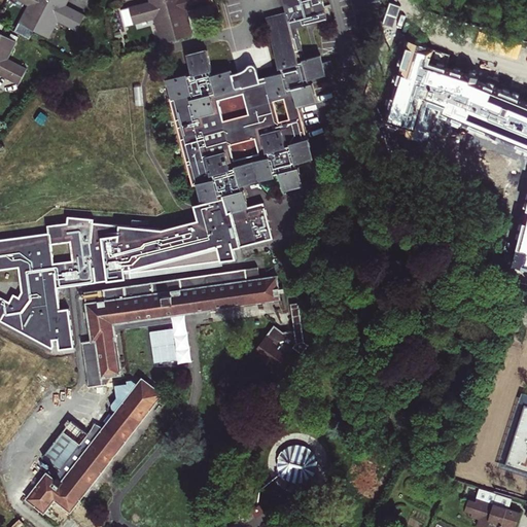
[(34,29),(47,0),(20,0),(28,4),(23,14),(26,16),(23,23),(34,29)]
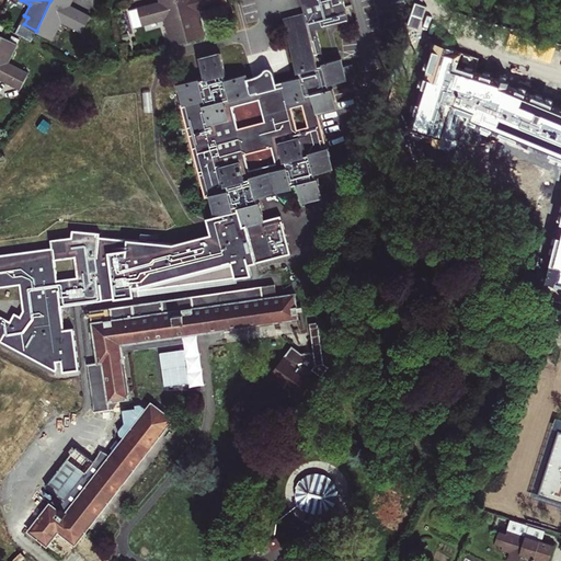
[(69,0),(50,0),(36,31),(48,37),(52,31),(56,32),(61,21),(81,32),(90,14),(72,6),(71,9),(66,7),(68,3),(69,0)]
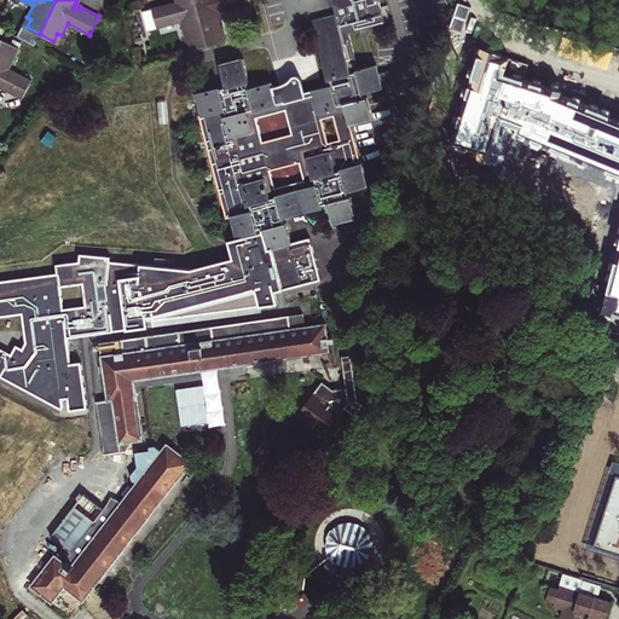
[(207,45),(195,0),(178,0),(179,4),(174,5),(173,1),(152,7),(157,27),(181,21),(186,40),(191,39),(194,48),(207,45)]
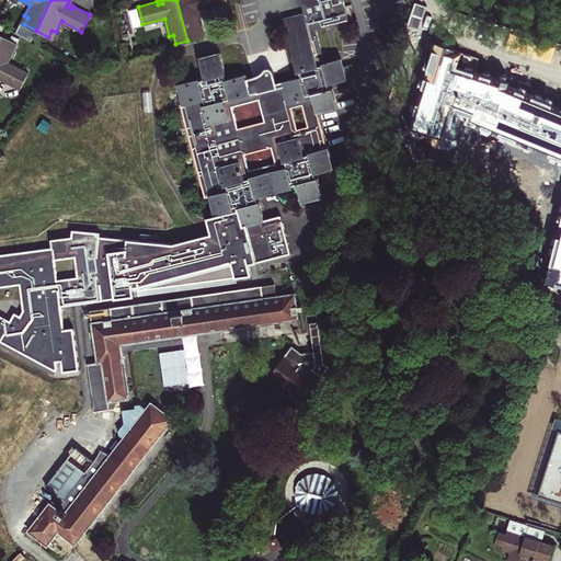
[(176,0),(187,41),(202,36),(199,29),(204,27),(198,9),(227,1),(226,0),(176,0)]
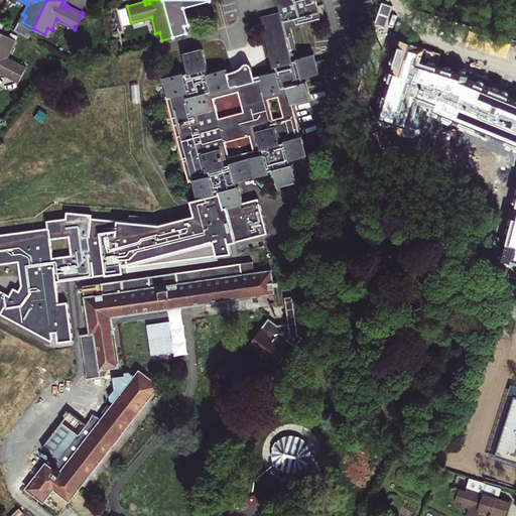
[(315,0),(276,0),(279,11),(292,60),(297,58),(297,56),(298,55),(290,27),(320,19),(315,0)]
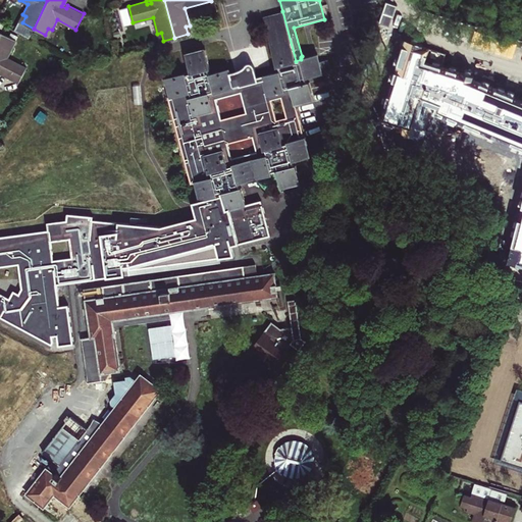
[(205,48),(187,53),(192,72),(187,73),(186,71),(166,76),(170,95),(168,95),(191,183),(197,181),(203,201),(199,202),(204,224),(176,230),(176,228),(160,226),(93,220),(93,216),(67,214),(66,220),(47,223),(49,229),(0,237),(0,317),(52,346),(54,342),(54,336),(58,336),(58,347),(73,345),(68,305),(59,306),(56,284),(129,274),(129,270),(235,256),(233,246),(270,236),(261,200),(247,203),(242,186),(240,187),(240,183),(272,173),(271,170),(276,169),(280,187),(301,180),(293,160),(309,155),(296,103),(314,98),(310,81),(307,82),(306,76),(331,69),(328,58),(319,60),(317,52),(302,56),(301,57),(301,59),(296,61),(282,11),(264,16),(276,65),(278,65),(279,69),(263,73),(264,77),(235,86),(229,67),(210,72),(208,67),(210,66),(205,48)]
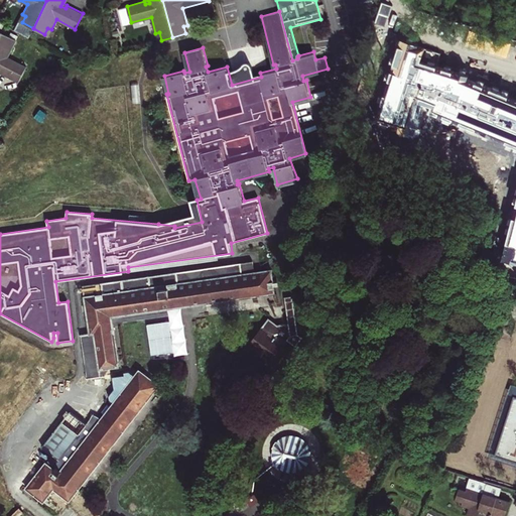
[(515,65),(490,57),(493,44),(469,37),(464,53),(442,47),(445,38),(417,29),(414,38),(417,39),(415,45),(412,44),(408,57),(457,74),(455,81),(474,87),(476,83),(484,86),(491,63),(515,71),(515,95),(504,92),(498,109),(493,108),(489,122),(507,128),(505,133),(515,136),(515,162),(514,170),(515,170),(515,182),(512,194),(515,194),(515,65)]
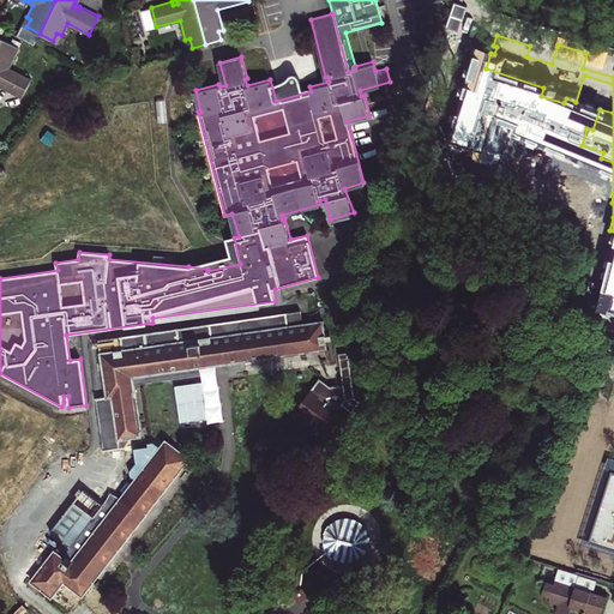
[(0,79),(5,83),(2,86),(23,96),(31,78),(8,66),(16,54),(12,52),(16,44),(2,37),(0,41),(0,79)]
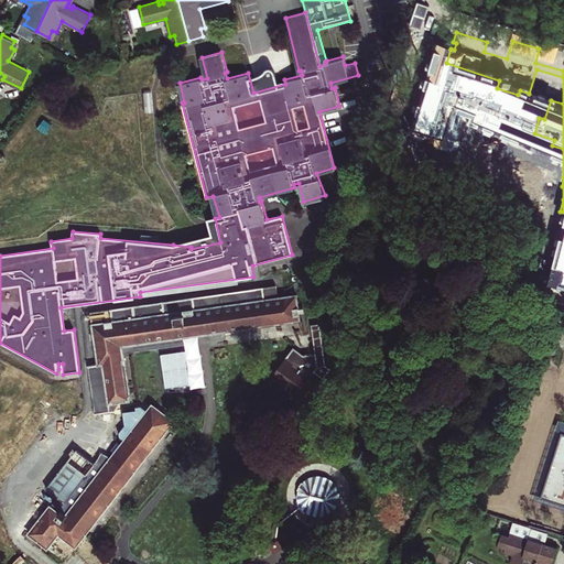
[(531,144),(538,118),(521,115),(516,141),(531,144)]
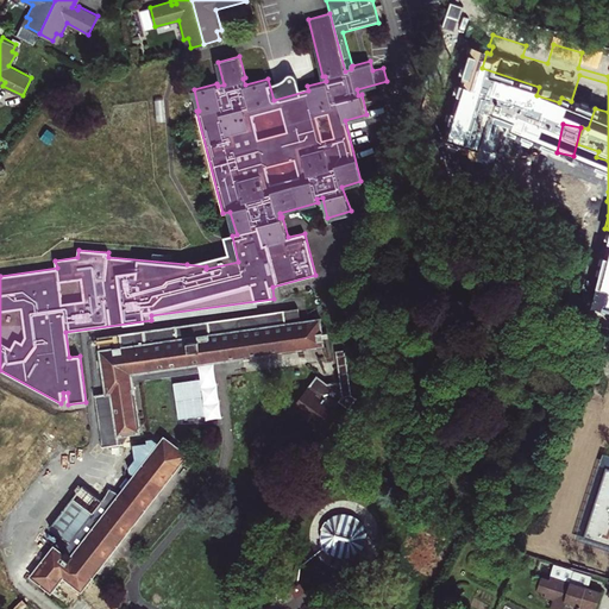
[(238,262),(232,236),(225,237),(230,255),(187,264),(206,267),(206,269),(238,262)]
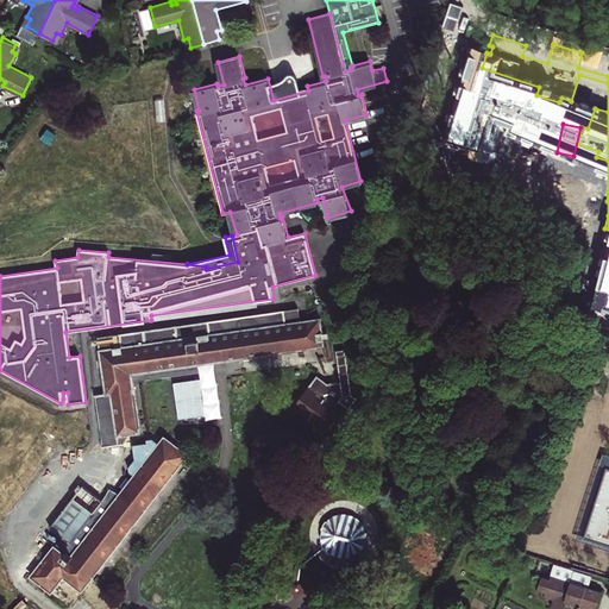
[(284,308),(280,308),(272,309),(206,319),(199,320),(99,334),(102,364),(104,374),(94,375),(96,393),(104,445),(124,443),(131,441),(143,440),(142,431),(133,380),(203,369),(203,363),(326,344),(321,315),(287,320),(284,308)]
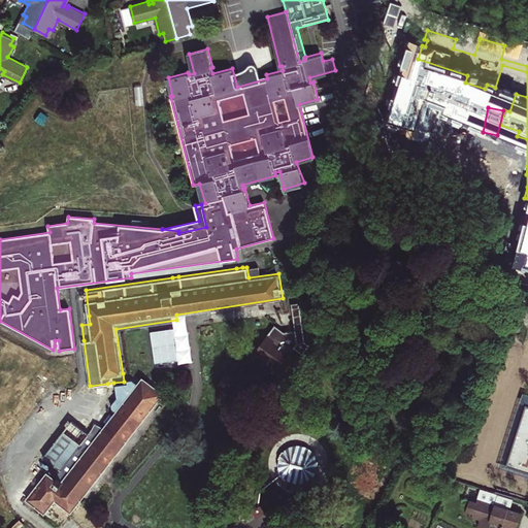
[(300,303),(293,304),(297,331),(286,333),(277,326),(257,354),(284,373),(297,355),(293,352),(296,348),(304,354),(310,344),(306,341),(300,303)]
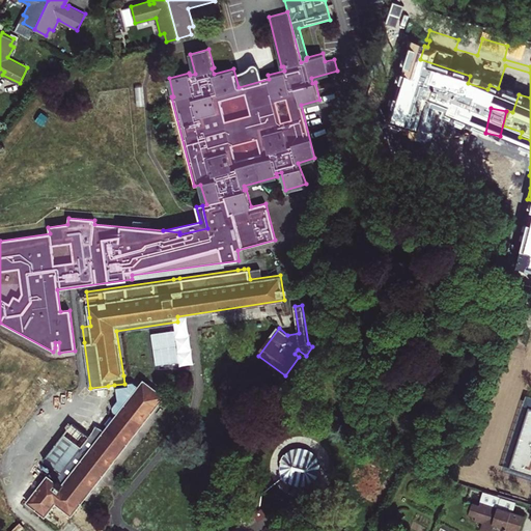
[(135,373),(123,375),(124,384),(135,382),(139,386),(143,380),(135,373)]
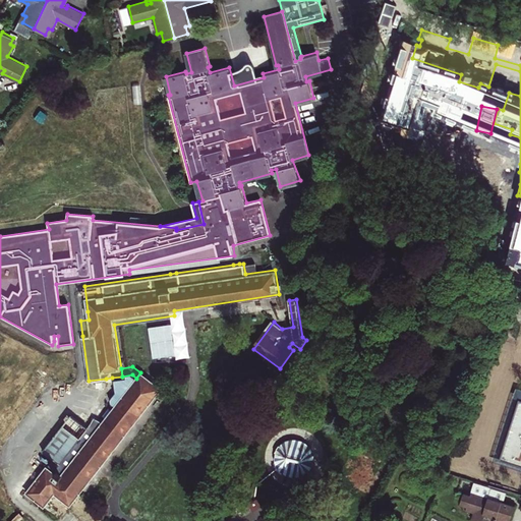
[(72,500),(76,495),(161,387),(141,371),(140,372),(136,379),(126,391),(123,388),(118,395),(121,398),(95,431),(93,430),(88,426),(71,413),(43,450),(59,462),(58,464),(53,461),(49,466),(46,465),(25,490),(45,506),(44,507),(58,517),(69,503),(70,504),(72,500)]
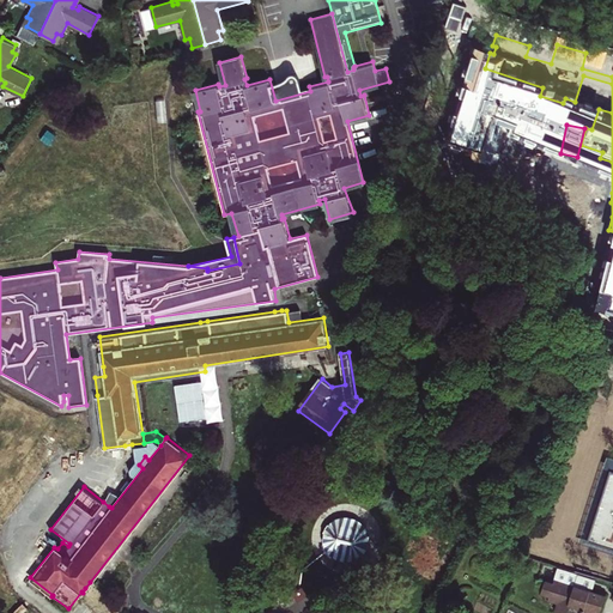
[(107,496),(103,502),(109,507),(114,502),(134,460),(132,444),(125,445),(126,459),(107,496)]
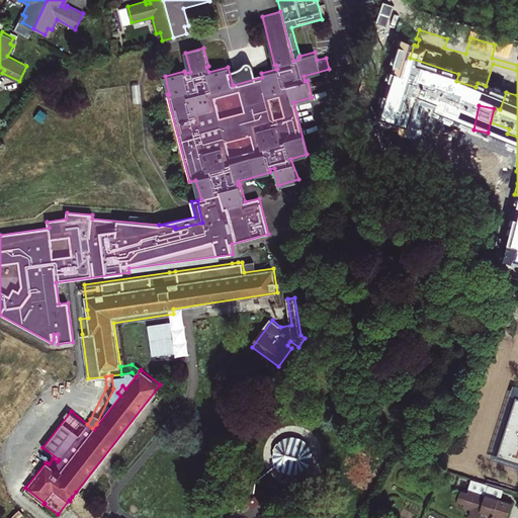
[(278,435),(272,470),(307,477),(313,441),(278,435)]
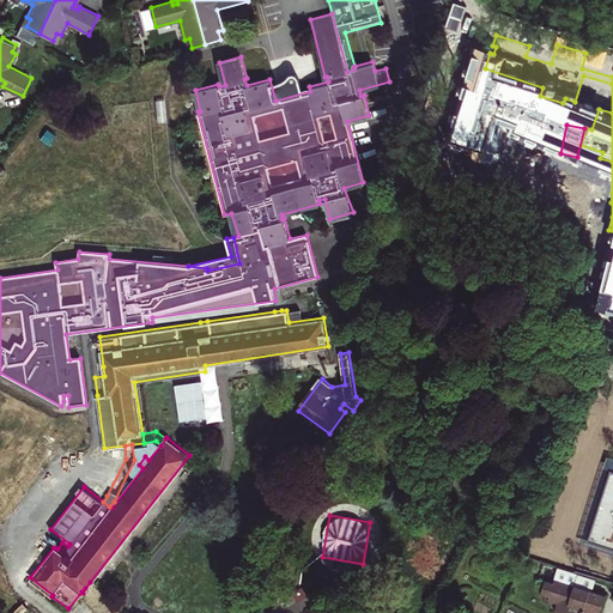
[(612,540),(604,538),(600,547),(612,551),(612,540)]
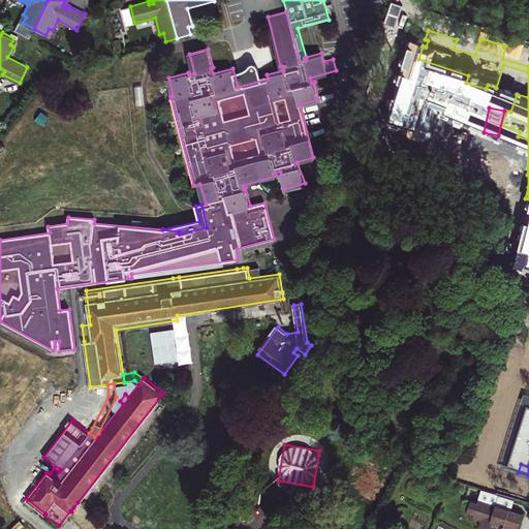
[(518,500),(503,495),(499,504),(483,498),(481,501),(473,498),(469,509),(476,512),(475,516),(483,519),(479,526),(487,528),(489,528),(493,522),(504,527),(502,528),(519,528),(525,516),(512,510),(518,500)]
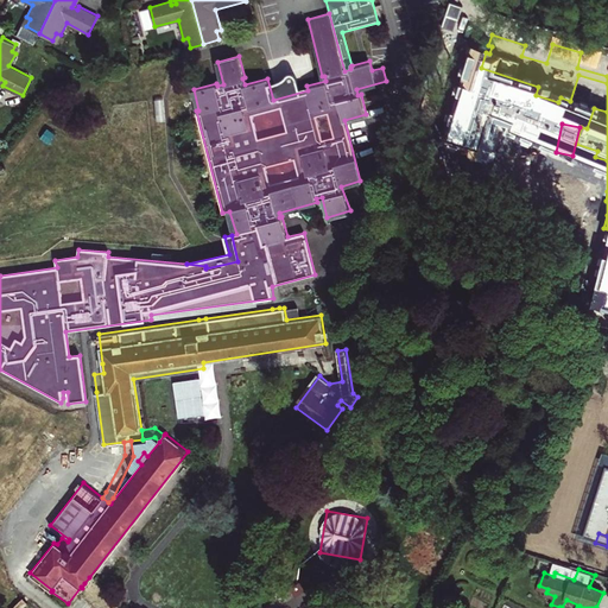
[(118,607),(99,584),(89,577),(84,583),(93,589),(107,607),(118,607)]
